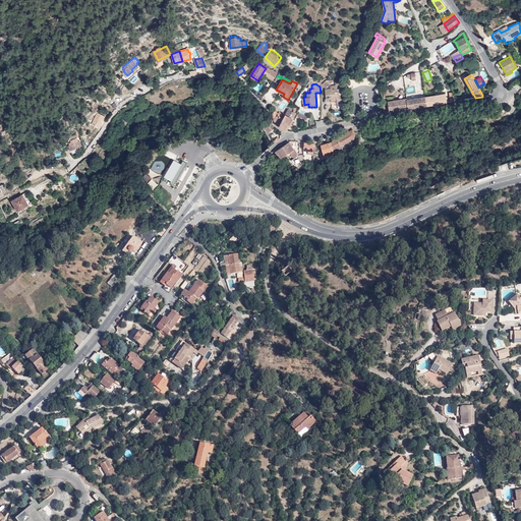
[(342,88),(342,83),(336,84),(336,85),(330,87),(331,89),(326,90),(327,100),(331,99),(337,99),(337,101),(337,104),(344,103),(343,92),(337,93),(337,89),(342,88)]
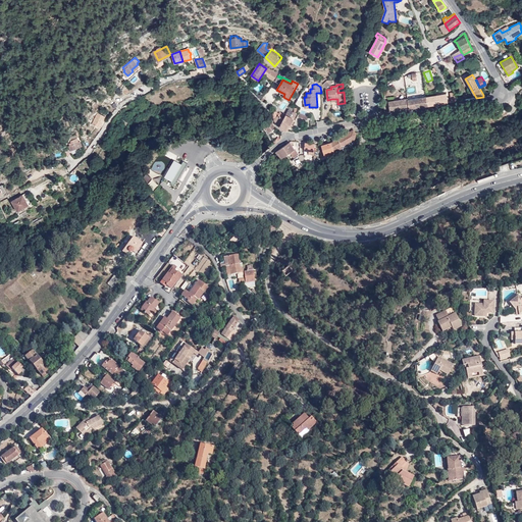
[(426,97),(428,106),(448,103),(447,94),(426,97)]
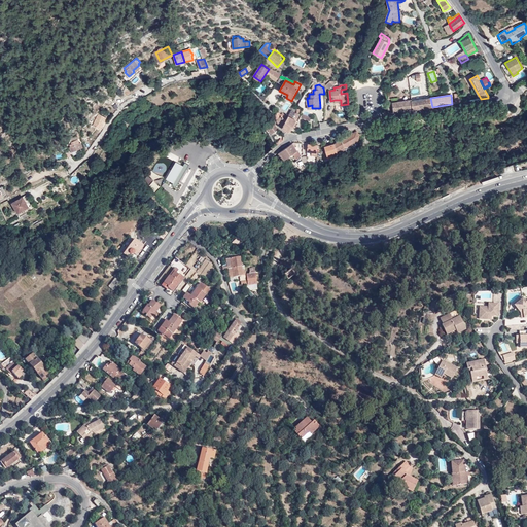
[(412,101),(413,109),(432,107),(430,98),(412,101)]
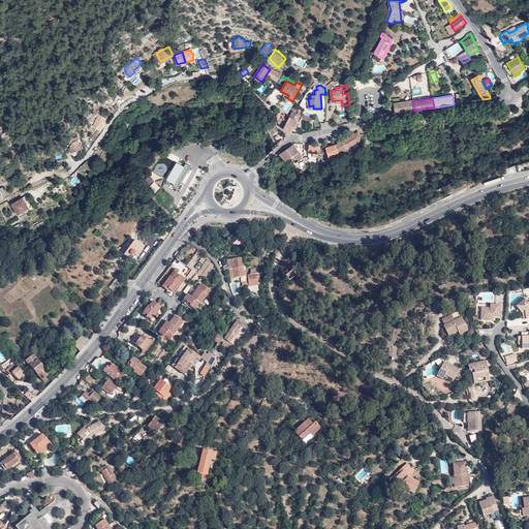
[(394,102),(396,113),(414,110),(413,101),(413,100),(412,100),(404,101),(394,102)]
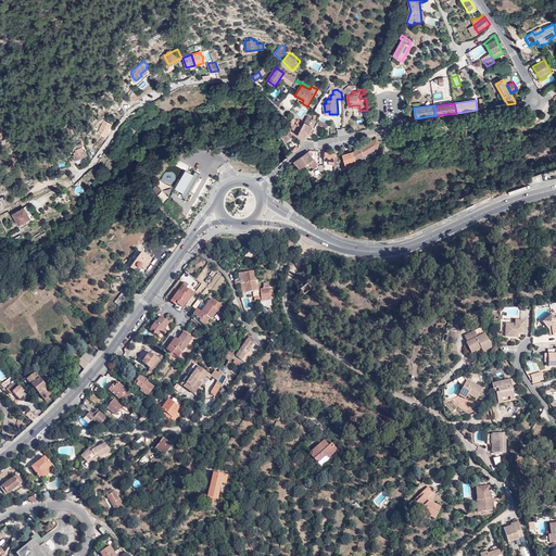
[(307,116),(304,123),(313,127),(316,121),(307,116)]
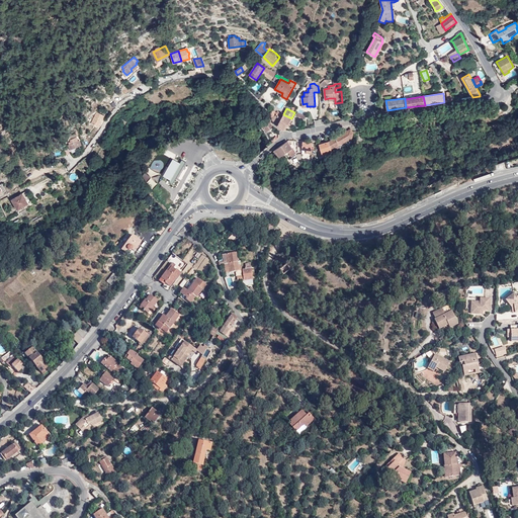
[(277,113),(272,117),(274,121),(277,124),(281,118),(278,115),(277,113)]
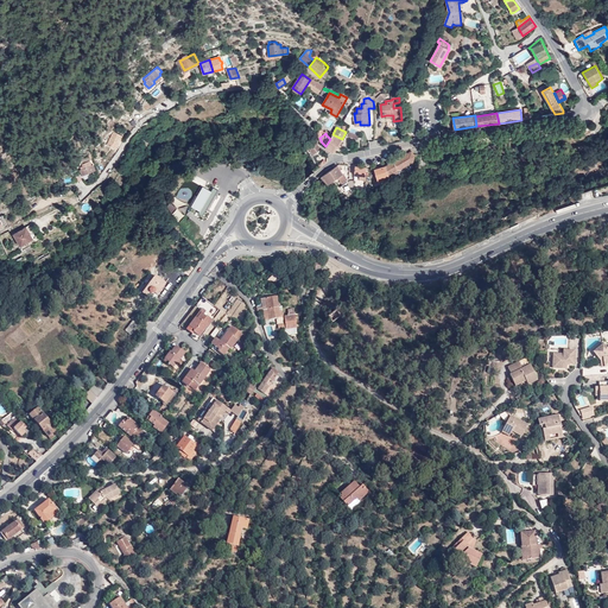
[(111,146),(116,149),(121,137),(116,134),(114,138),(111,146)]
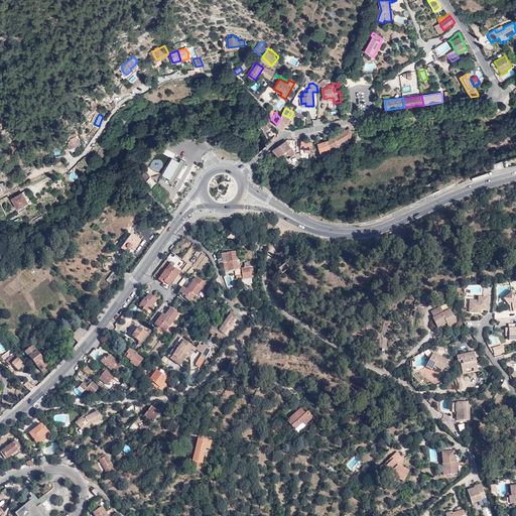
[(280,118),(276,124),(284,129),(286,124),(290,118),(282,114),(280,118)]
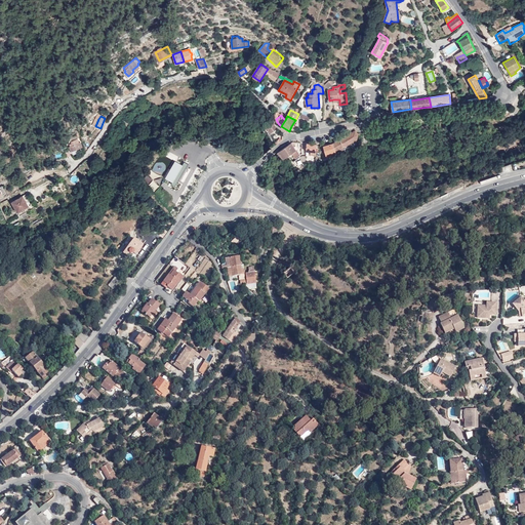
[(275,123),(272,119),(264,125),(265,126),(266,125),(271,132),(277,128),(274,124),(275,123)]
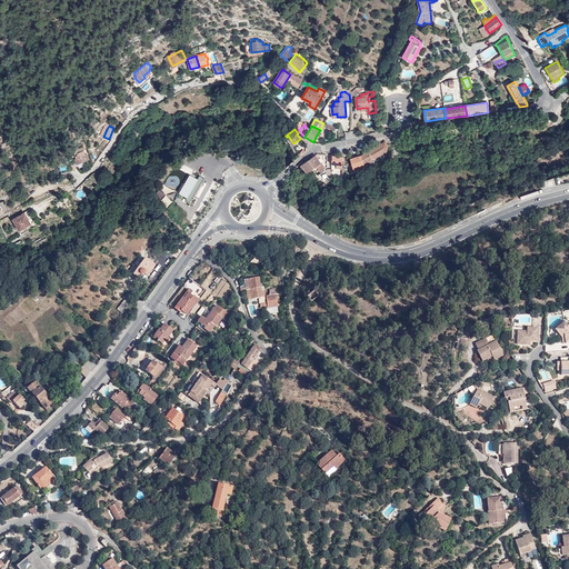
[(388,145),(386,141),(361,156),(365,165),(366,165),(368,163),(372,161),(372,159),(387,151),(388,145)]
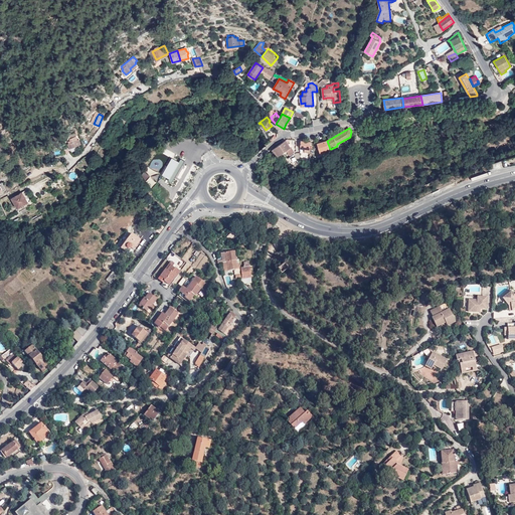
[(48,147),(59,145),(59,143),(62,142),(61,136),(52,137),(53,142),(47,143),(48,147)]
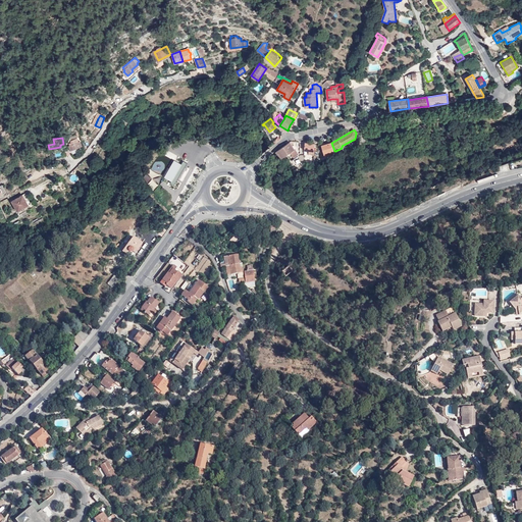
[(69,146),(71,150),(82,146),(81,141),(69,146)]
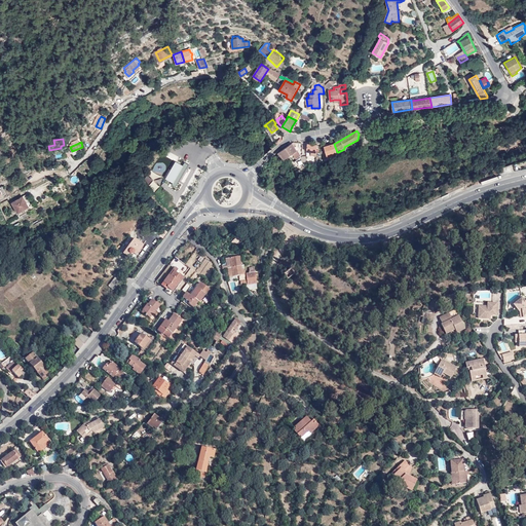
[(297,150),(292,143),(278,152),(284,158),(293,153),(296,158),(301,154),(299,150),(297,150)]
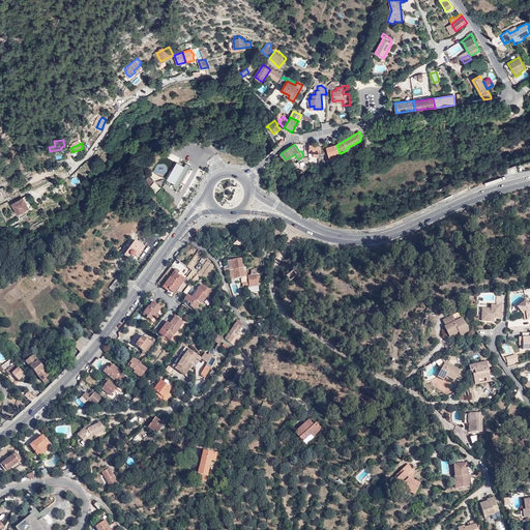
[(319,155),(320,146),(310,145),(308,152),(314,152),(314,155),(319,155)]
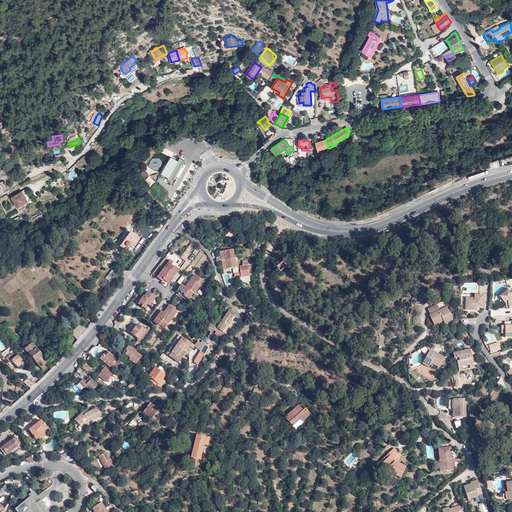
[(328,148),(325,140),(319,142),(316,143),(319,152),(328,148)]
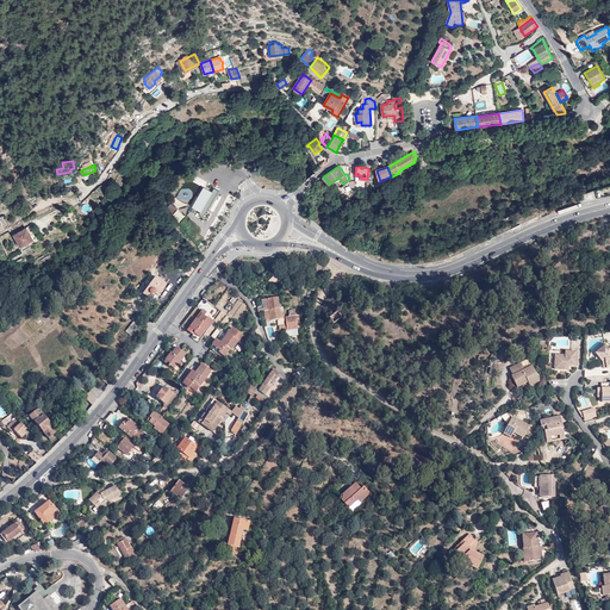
[(204,188),(193,209),(201,213),(212,193),(204,188)]
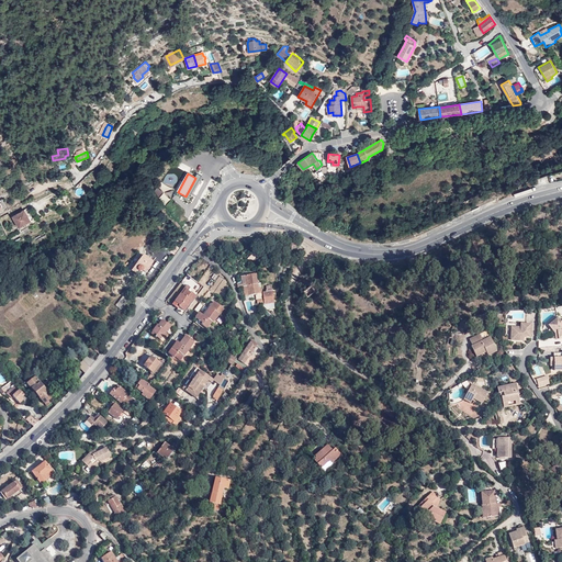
[(195,178),(186,197),(184,199),(188,200),(202,177),(198,175),(195,178)]
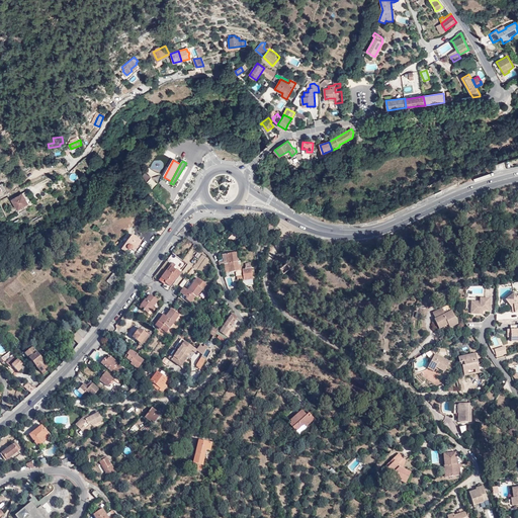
[(74,171),(68,176),(74,183),(80,177),(74,171)]
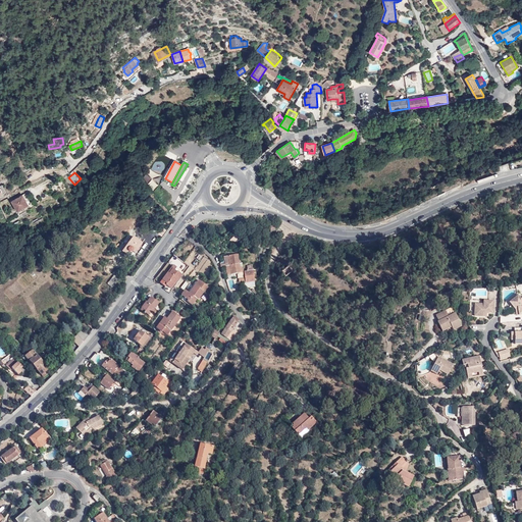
[(17,210),(20,209),(29,205),(25,199),(23,195),(12,201),(17,210)]
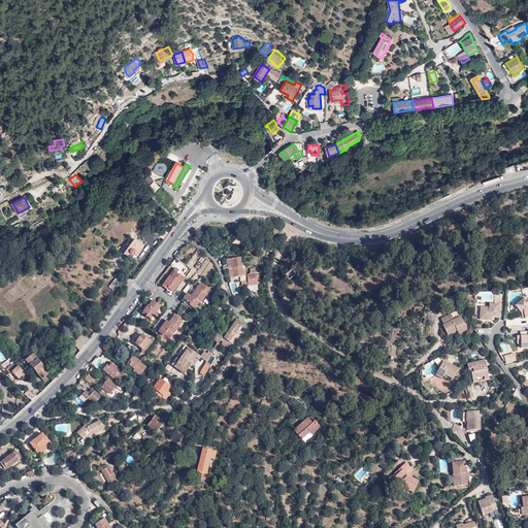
[(235,233),(227,238),(228,245),(237,243),(235,233)]
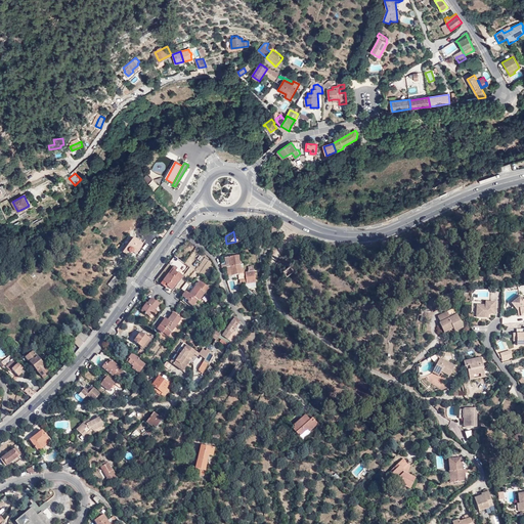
[(142,245),(135,238),(124,253),(128,256),(130,253),(133,255),(134,254),(135,255),(142,245)]
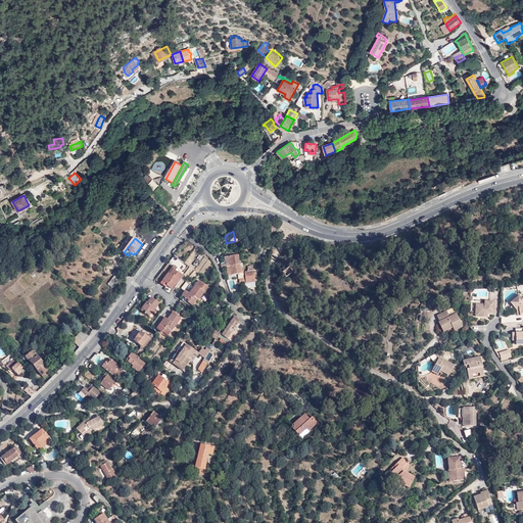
[(229,258),(230,267),(239,265),(238,256),(228,257),(229,258)]
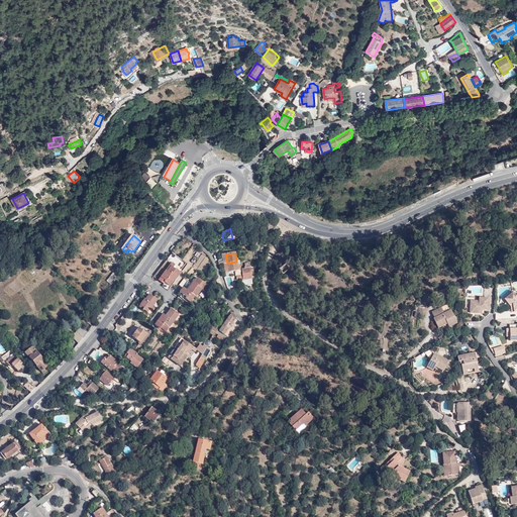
[(236,262),(227,264),(228,273),(232,272),(234,272),(240,271),(240,267),(237,267),(236,262)]
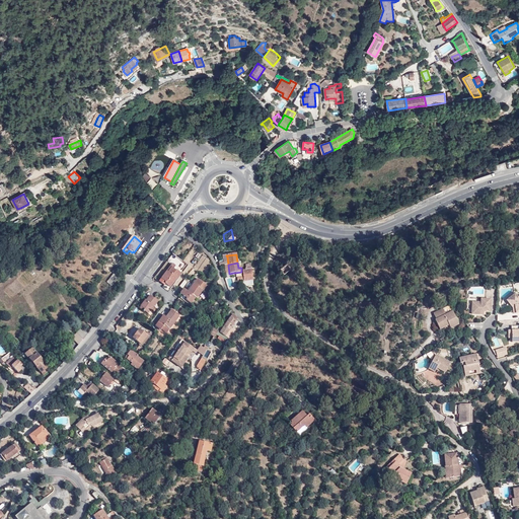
[(243,283),(247,287),(253,286),(250,265),(245,266),(245,270),(245,272),(243,272),(244,282),(243,282),(243,283)]
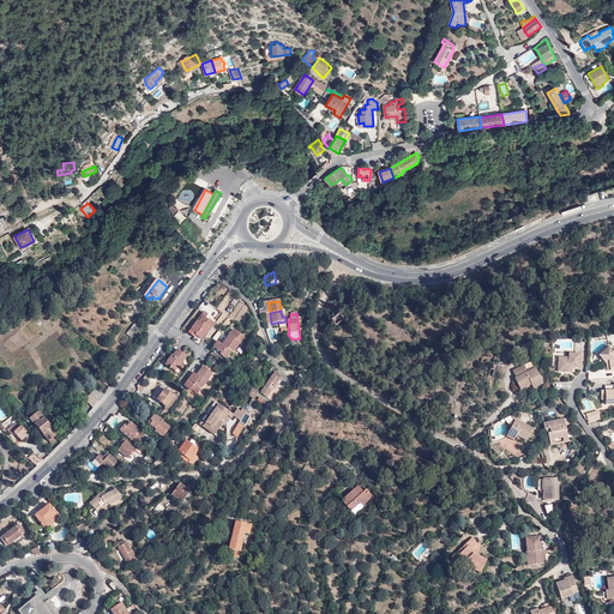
[(331,323),(336,329),(343,321),(338,317),(331,323)]
